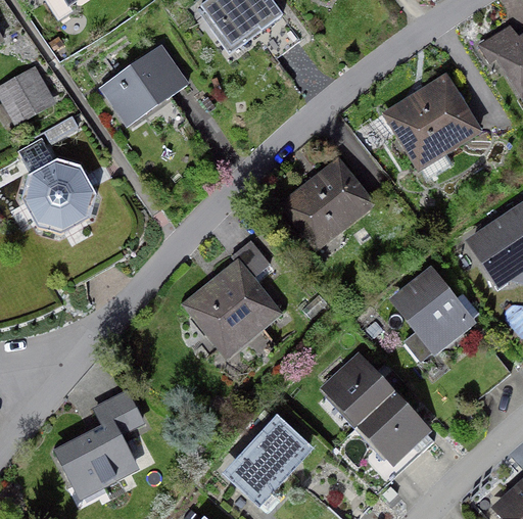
[(41,0),(51,15),(75,0),(41,0)]
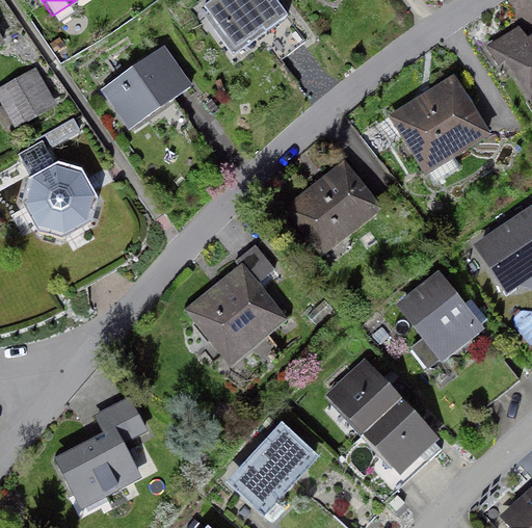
[(203,12),(233,53),(267,29),(273,38),(288,28),(281,19),(288,14),(278,0),(208,0),(204,3),(208,8),(203,12)]
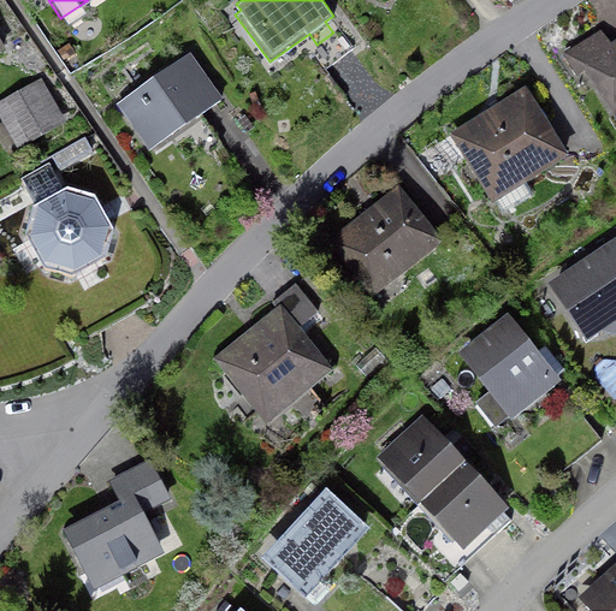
[(615,41),(612,45),(600,29),(563,49),(578,70),(588,63),(615,104),(615,102),(615,41)]
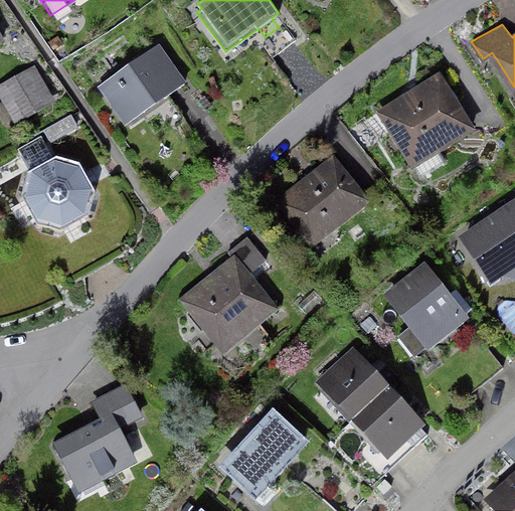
[(97,86),(125,125),(187,80),(159,41),(97,86)]
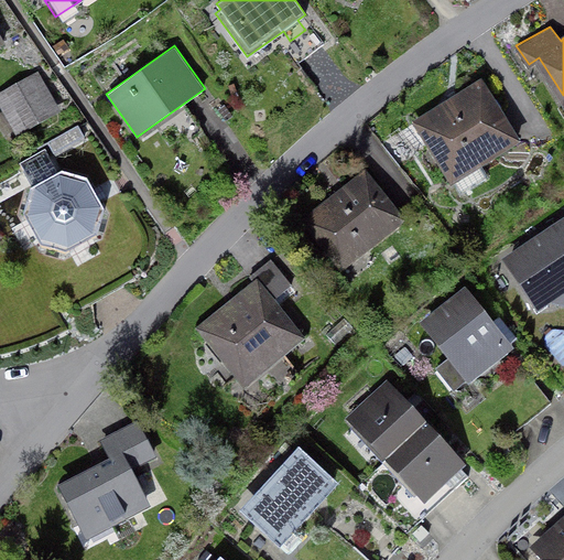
[(17,135),(61,109),(38,68),(0,89),(0,105),(2,109),(0,109),(0,125),(4,133),(13,128),(17,135)]
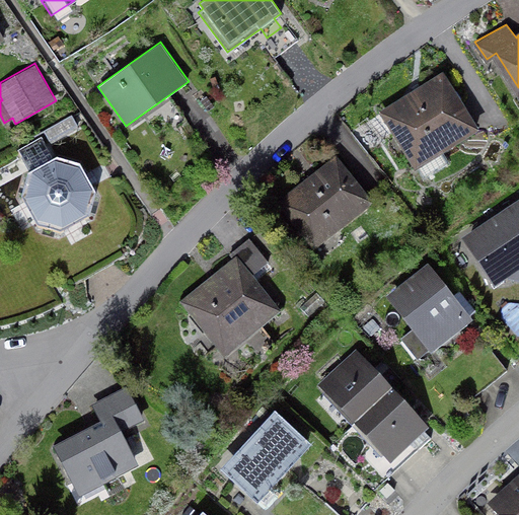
[(414,165),(472,130),(440,76),(381,112),(388,123),(382,127),(389,138),(395,134),(414,165)]
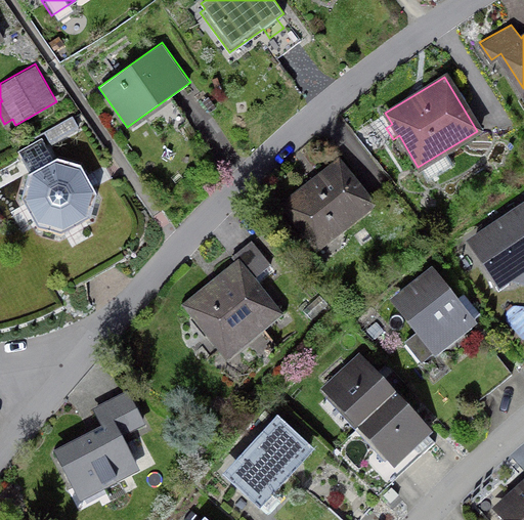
[(45,130),(51,141),(79,125),(72,114),(45,130)]
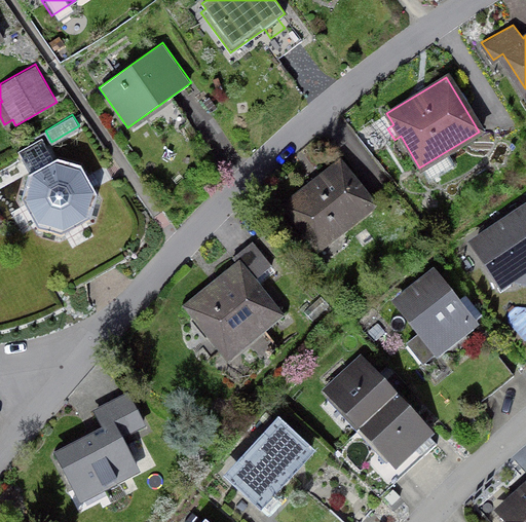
[(91,220),(98,195),(88,179),(81,165),(58,159),(53,161),(44,144),(46,143),(42,136),(17,150),(20,157),(22,156),(31,174),(27,176),(22,198),(24,201),(10,208),(22,229),(34,223),(36,228),(62,235),(91,220)]
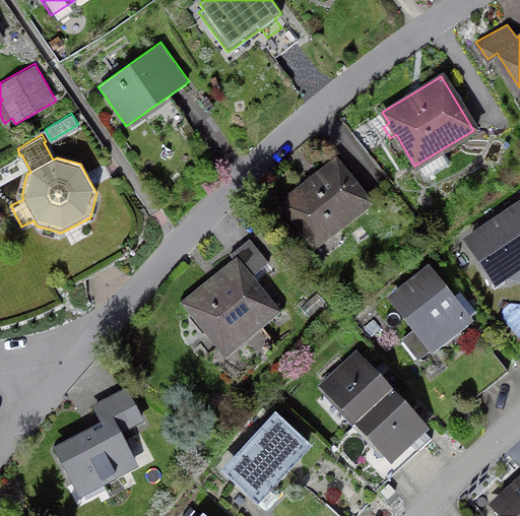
[(314,249),(374,202),(337,153),(276,201),(314,249)]
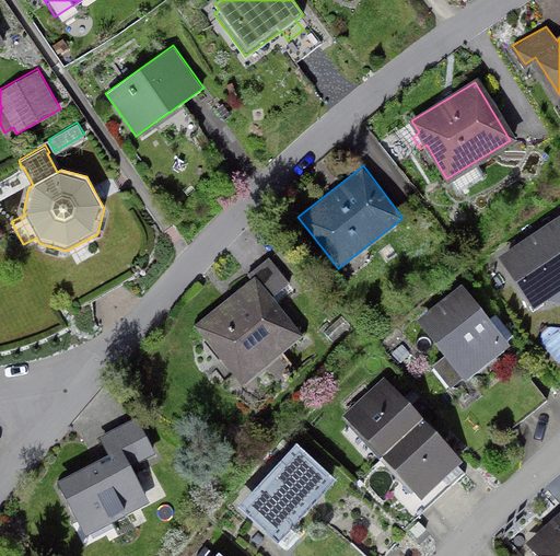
[(559,215),(498,256),(533,310),(546,301),(559,302),(559,215)]
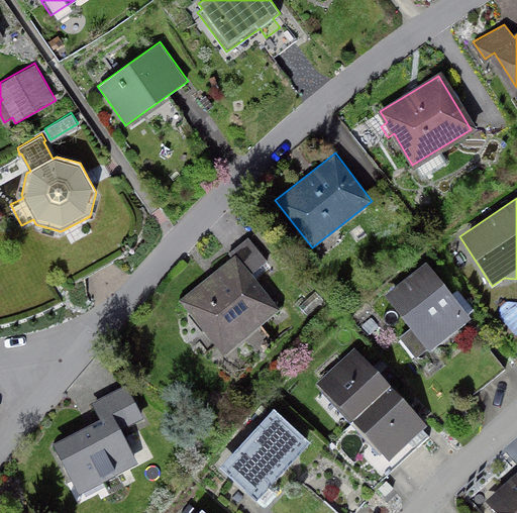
[(268,260),(248,235),(228,251),(231,255),(179,298),(224,353),(281,309),(251,273),(268,260)]
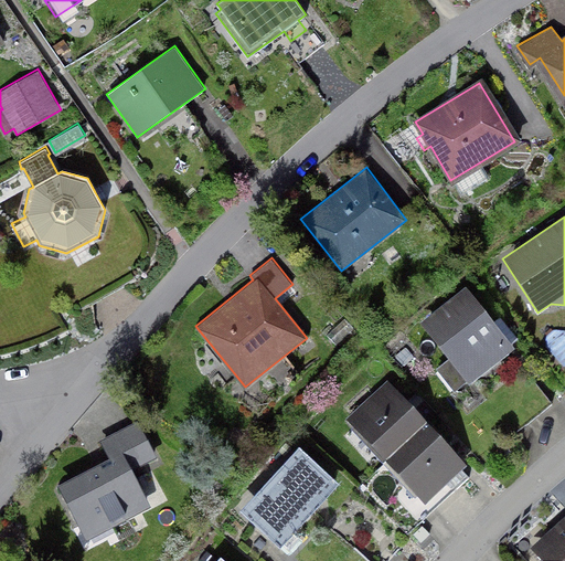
[(469,385),(515,349),(510,342),(518,336),(500,313),(491,319),(466,287),(420,323),(448,358),(435,368),(455,391),(467,381),(469,385)]
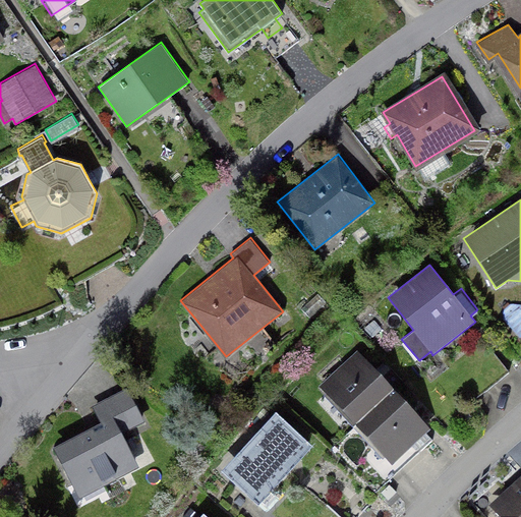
[(301,305),(310,314),(327,300),(316,290),(301,305)]
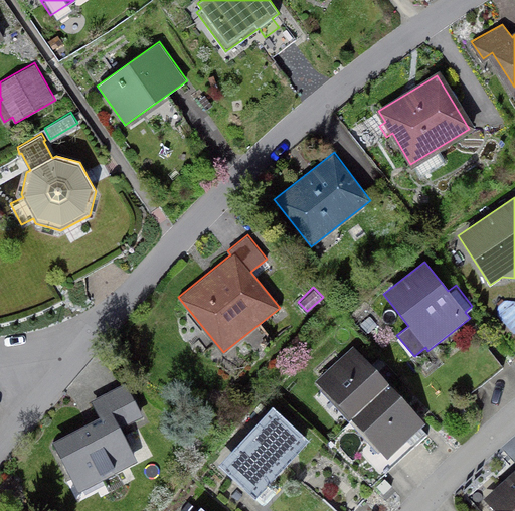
[(353,344),(315,379),(322,387),(317,392),(342,419),(345,416),(349,421),(389,384),(353,344)]
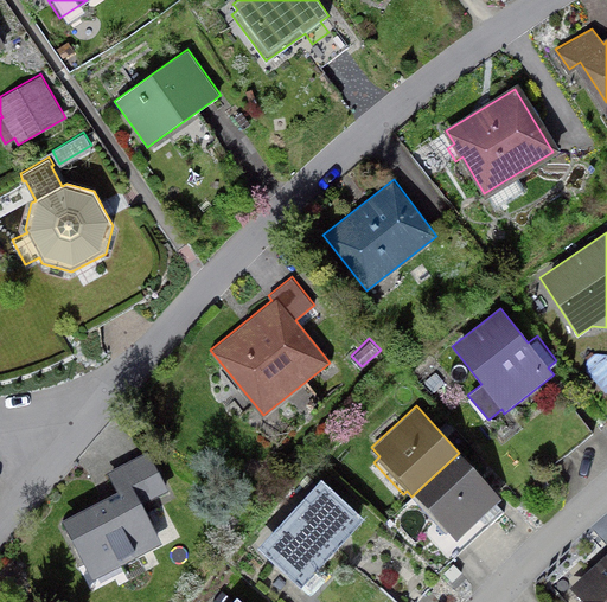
[(502,499),(459,453),(411,497),(414,498),(407,505),(439,539),(448,531),(457,540),(502,499)]
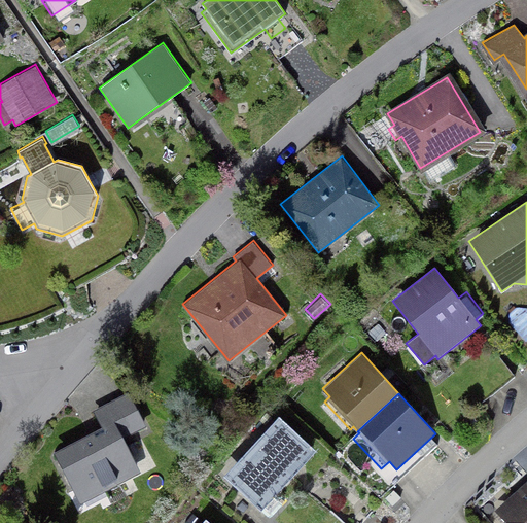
[(121,439),(144,427),(127,394),(94,411),(103,428),(58,452),(82,498),(138,469),(121,439)]
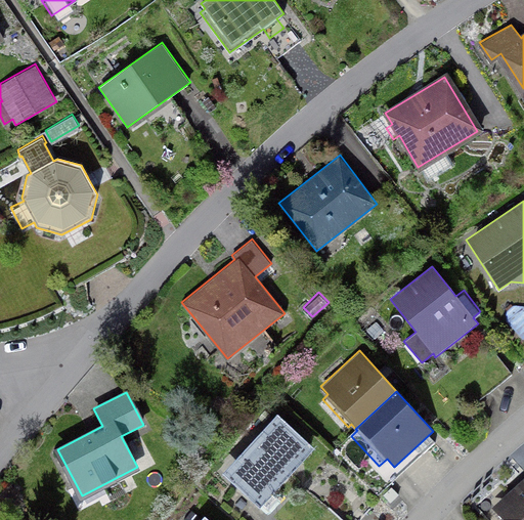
[(223,474),(259,508),(315,449),(277,415),(223,474)]
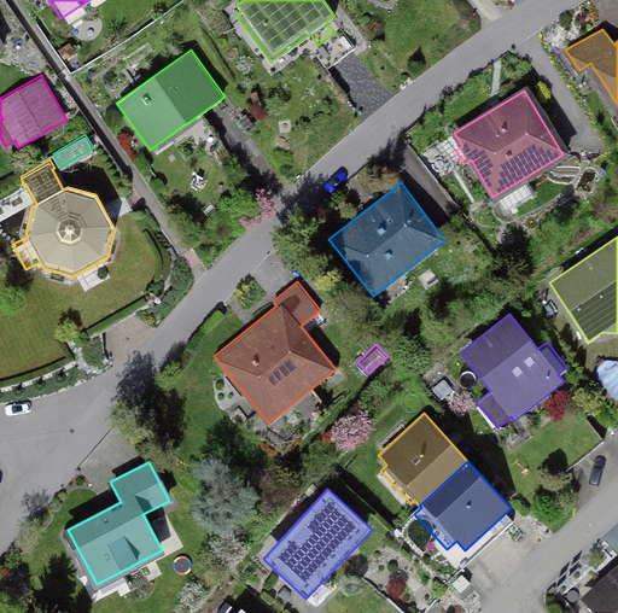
[(617,612),(617,561),(579,597),(590,609),(587,612),(617,612)]
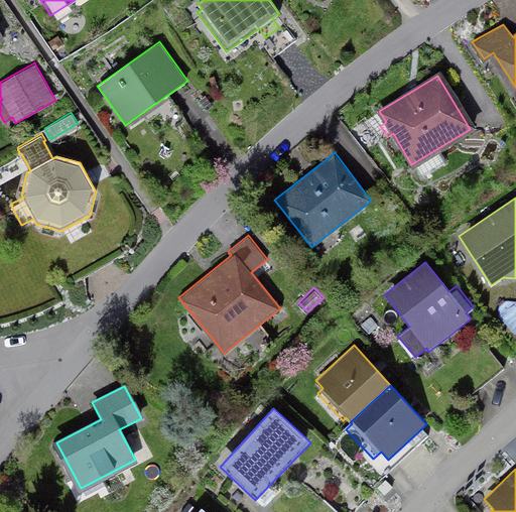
[(179,511),(180,511),(189,511),(196,506),(188,500),(179,511)]
